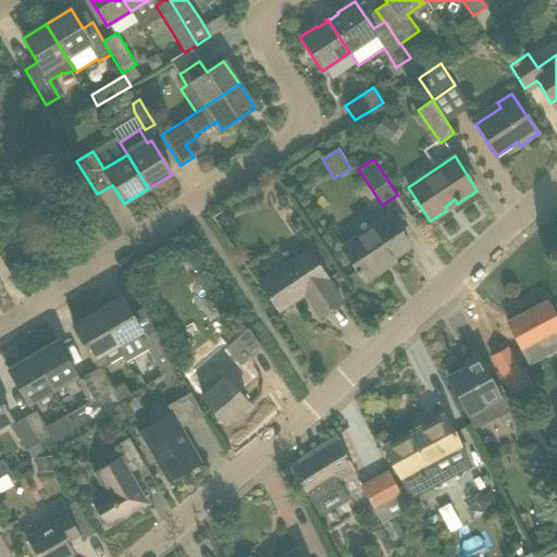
[(356,271),(359,275),(360,274),(366,281),(382,270),(380,267),(410,246),(390,215),(343,247),(358,270),(356,271)]
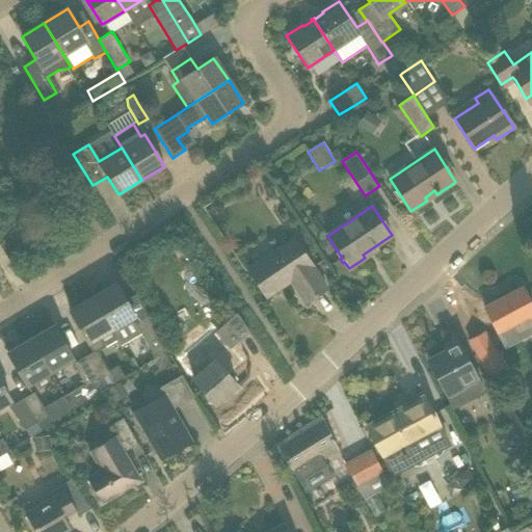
[(294,239),(247,268),(267,297),(291,282),(306,303),(326,289),(294,239)]
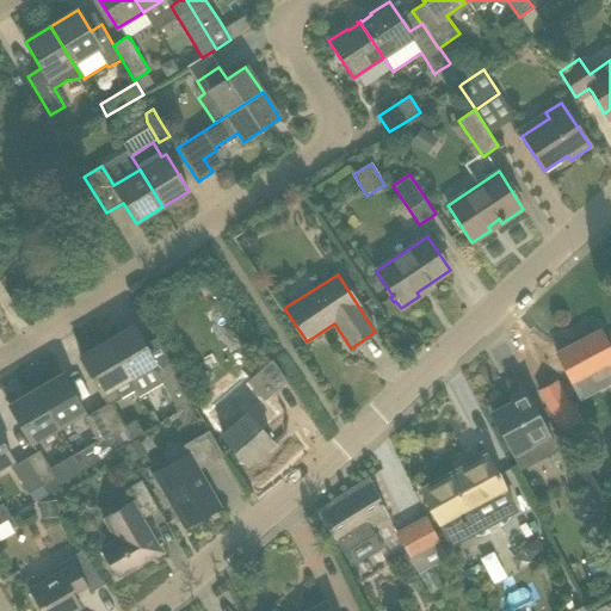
[(144,345),(134,327),(107,343),(135,389),(140,397),(162,383),(177,408),(191,400),(168,362),(156,339),(144,345)]
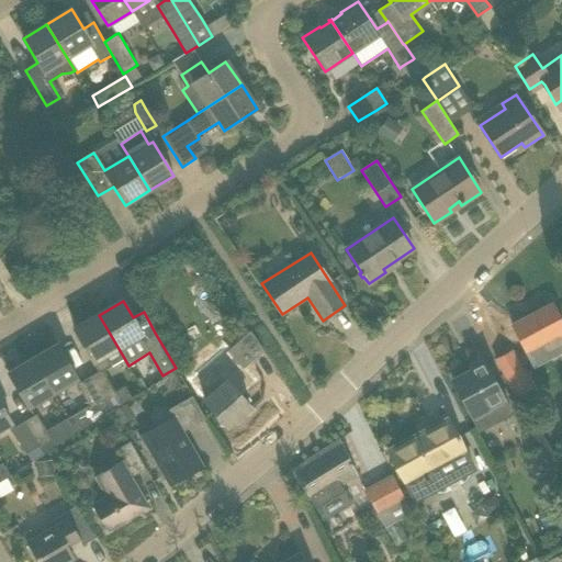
[(561,323),(553,305),(512,326),(526,352),(561,334),(561,323)]
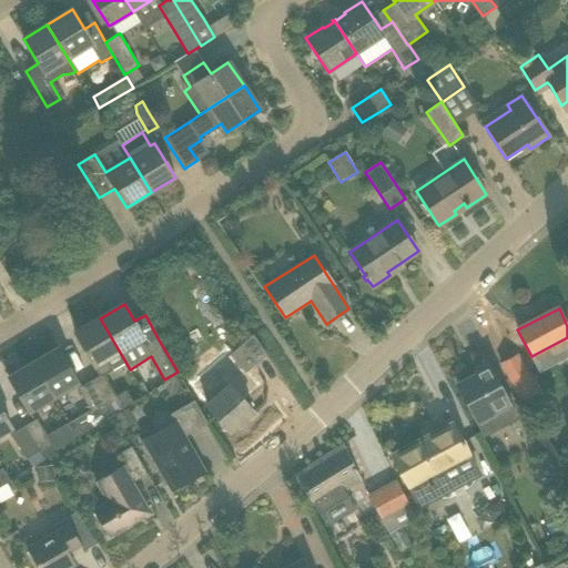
[(125,362),(100,318),(74,333),(100,376),(103,375),(125,362)]
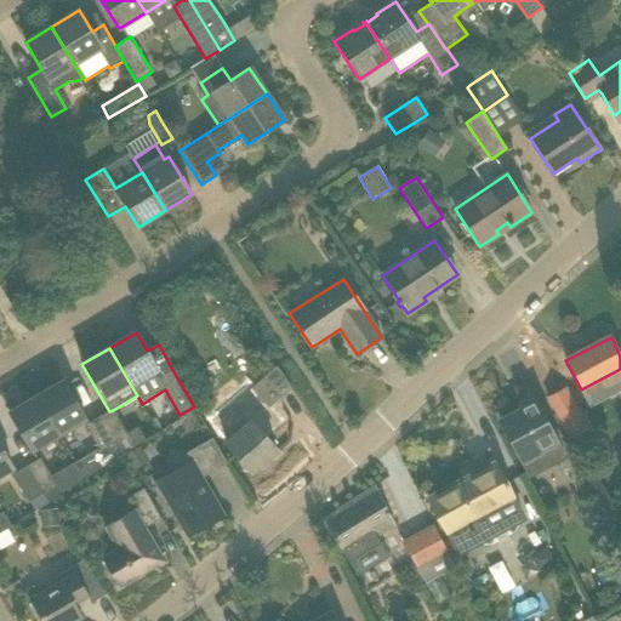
[(226,443),(251,473),(277,450),(252,422),(291,387),(277,366),(240,398),(217,419),(233,437),(226,443)]
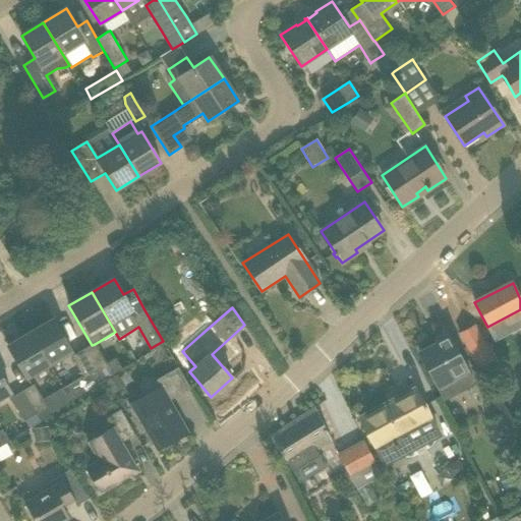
[(53,320),(31,334),(49,364),(71,351),(53,320)]
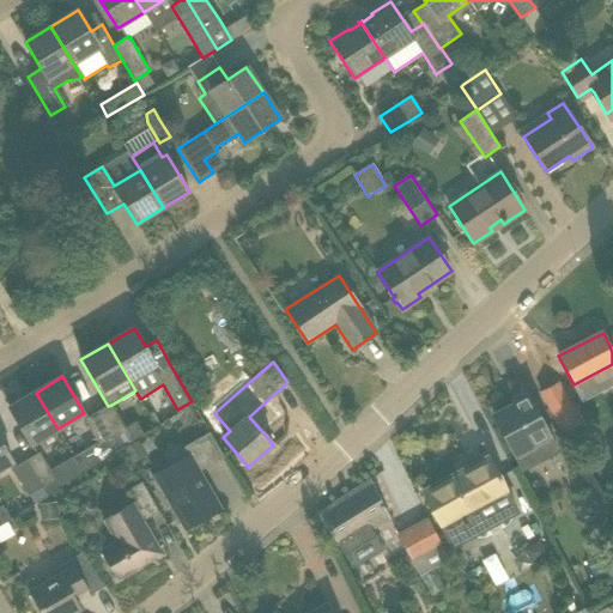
[(493,416),(516,456),(523,471),(542,460),(535,447),(551,438),(526,392),(520,395),(523,402),(517,406),(516,404),(493,416)]
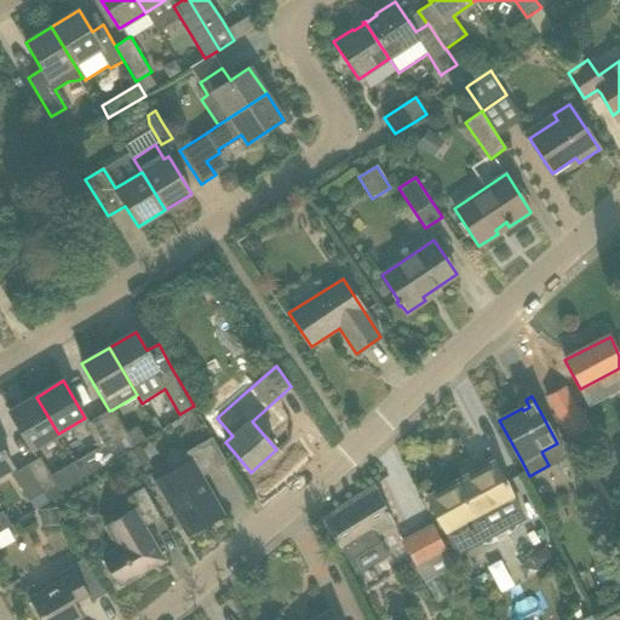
[(36,397),(10,413),(32,449),(58,434),(36,397)]
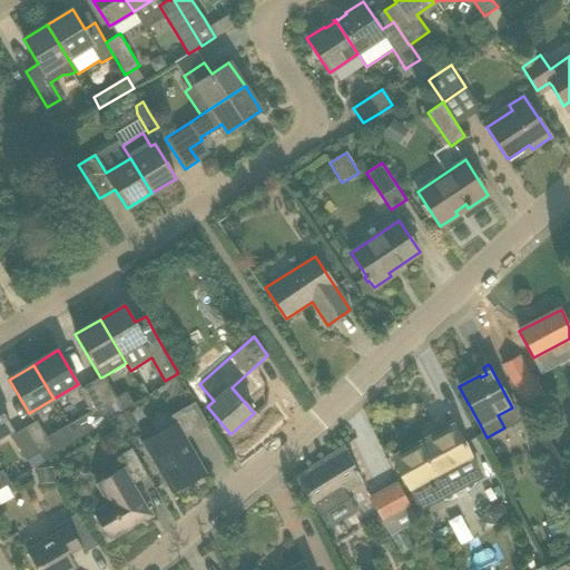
[(100,377),(91,383),(106,408),(116,402),(118,401),(104,376),(100,377)]
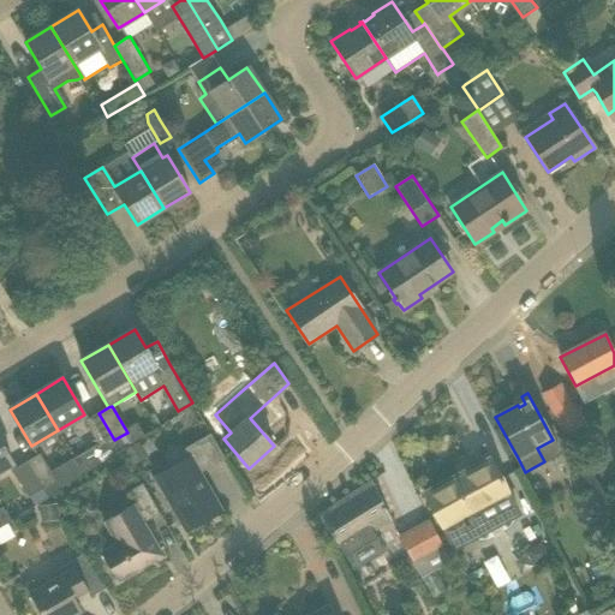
[(557,418),(566,434),(581,425),(573,410),(557,418)]
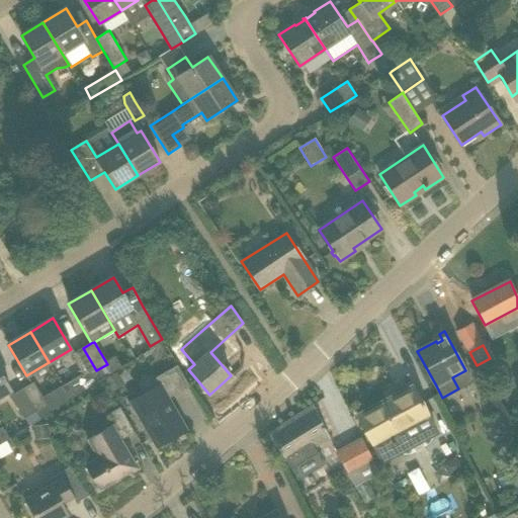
[(85,378),(96,370),(83,348),(71,355),(85,378)]
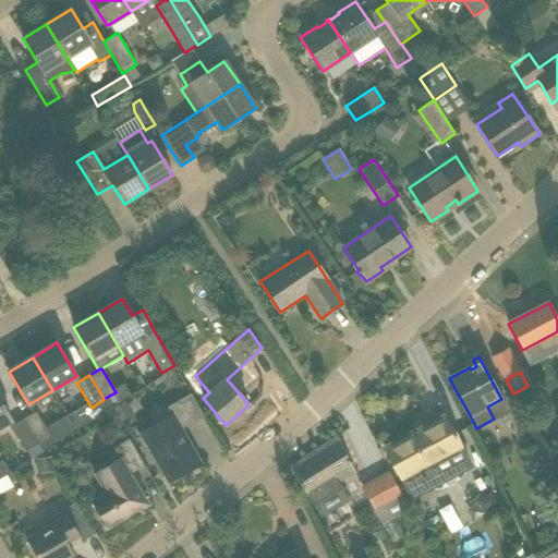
[(141,433),(168,482),(172,480),(177,483),(183,478),(183,473),(201,463),(181,428),(204,415),(191,393),(168,408),(171,415),(141,433)]
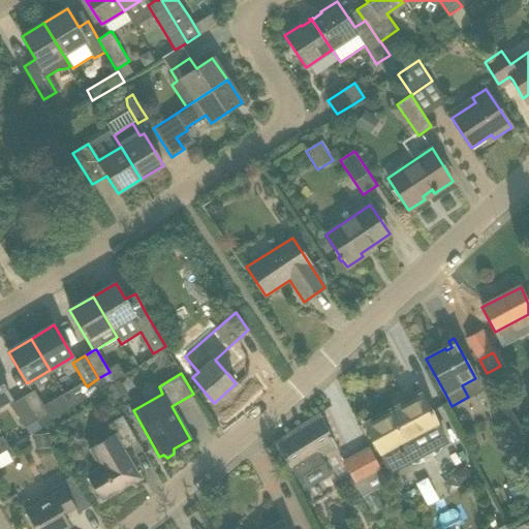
[(0,378),(0,404),(11,398),(0,378)]
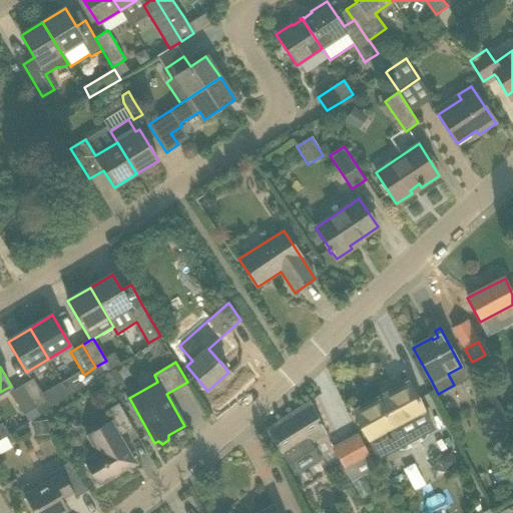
[(122,382),(116,370),(103,376),(110,389),(122,382)]
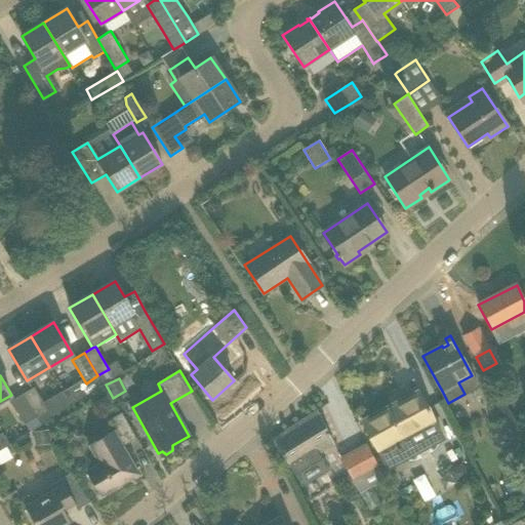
[(34,388),(23,395),(36,417),(47,410),(34,388)]
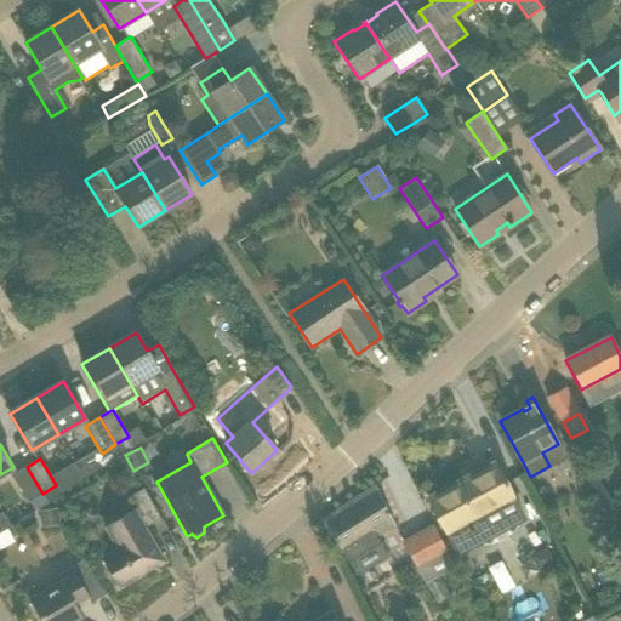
[(525,520),(513,500),(506,485),(507,484),(505,479),(503,480),(495,466),(463,482),(462,479),(428,497),(461,556),(525,520)]
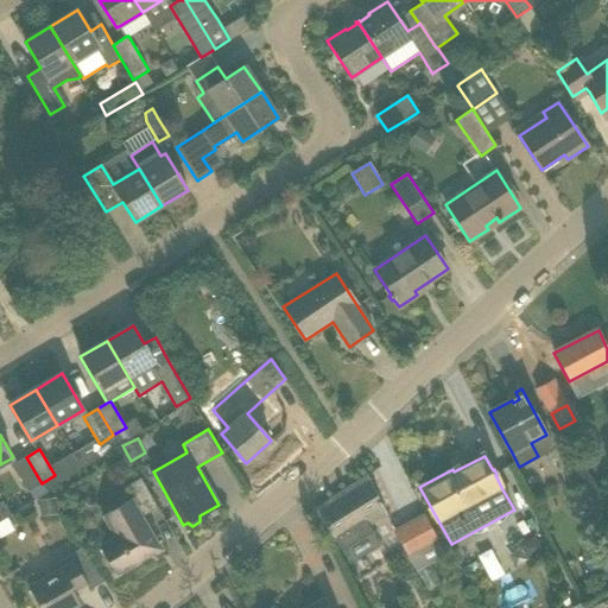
[(12,464),(29,491),(42,483),(26,457),(12,464)]
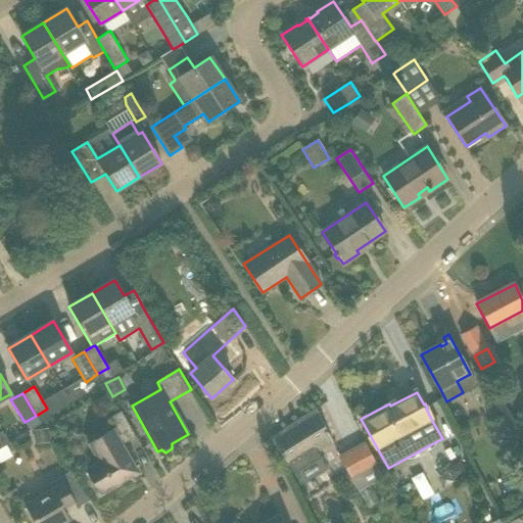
[(333,442),(316,409),(284,430),(273,438),(294,473),(310,464),(302,453),(313,446),(317,453),(333,442)]
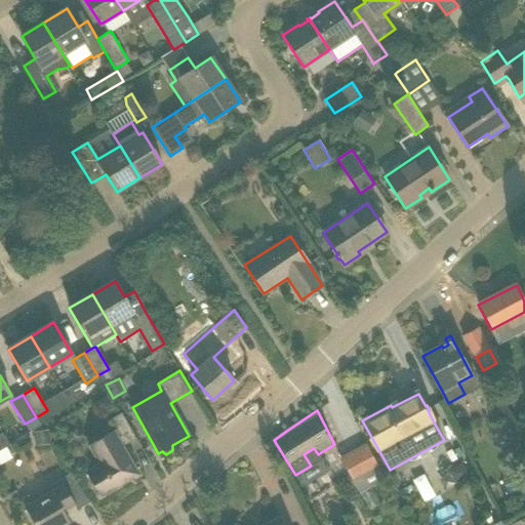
[(134,471),(136,471),(122,446),(136,438),(121,413),(112,418),(117,428),(88,444),(99,463),(85,472),(101,496),(134,477),(133,476),(134,471)]
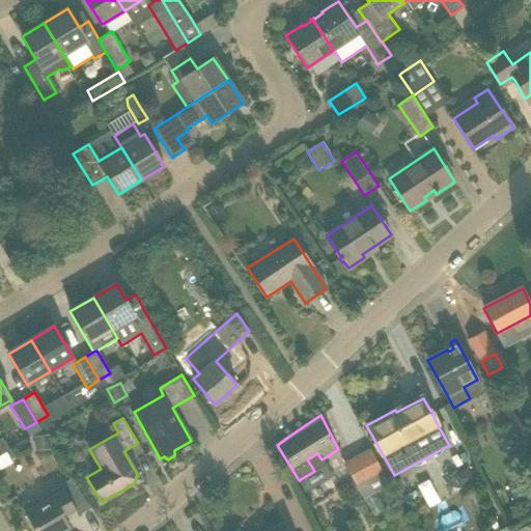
[(0,455),(9,450),(2,438),(0,439),(0,455)]
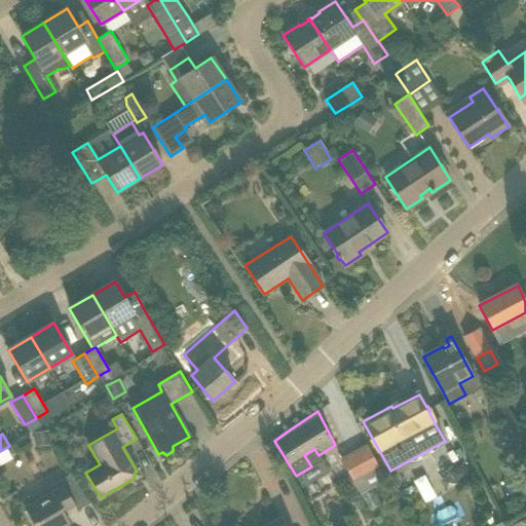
[(354,483),(379,470),(368,446),(342,459),(354,483)]
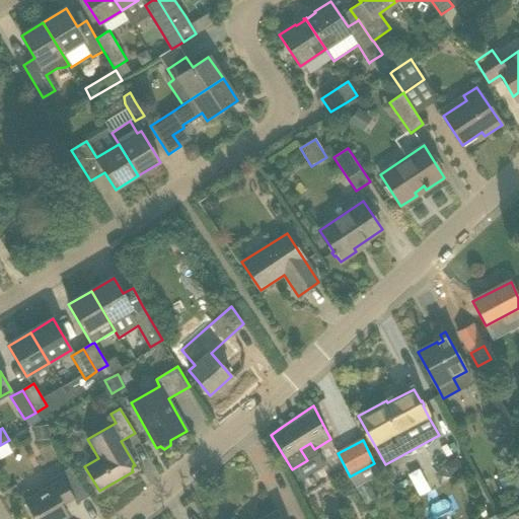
[(76,504),(89,497),(72,466),(47,480),(50,486),(24,501),(34,518),(63,518),(69,516),(63,505),(73,499),(76,504)]
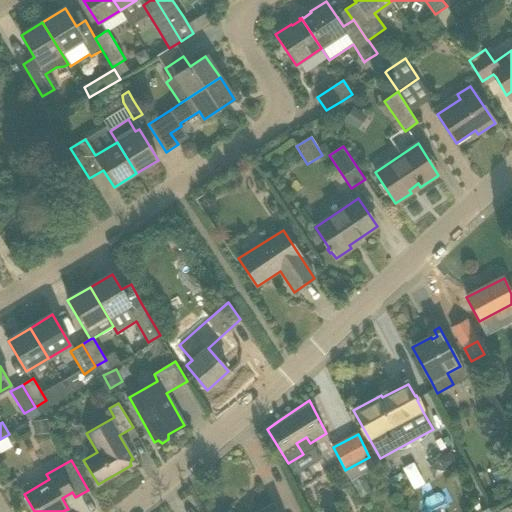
[(508,490),(511,488),(511,464),(498,472),(508,490)]
